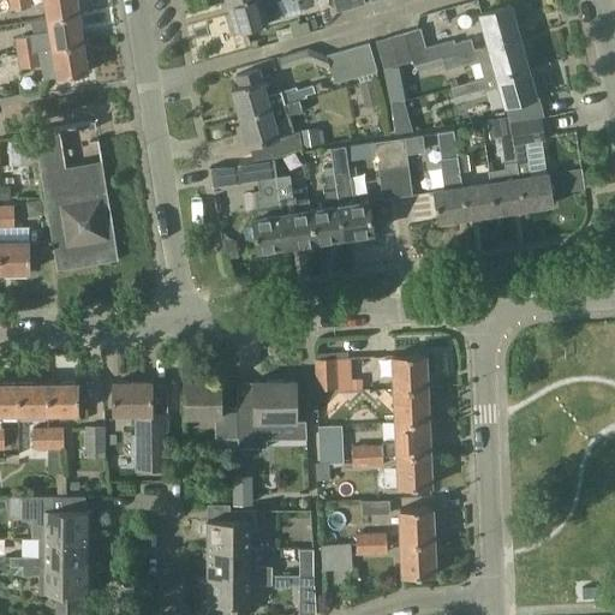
[(75,0),(43,0),(47,18),(77,13),(75,0)]
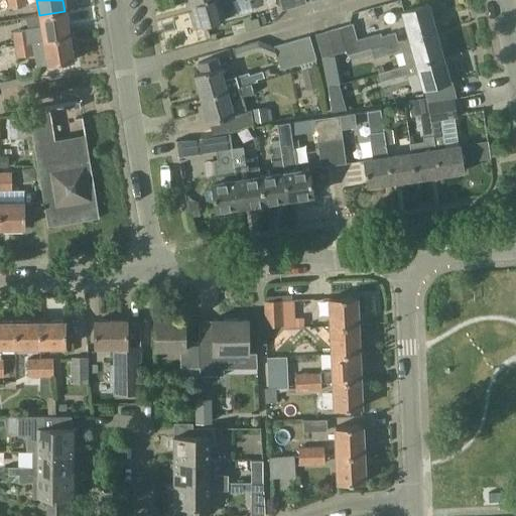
[(189,0),(198,25),(223,17),(235,14),(231,0),(189,0)]
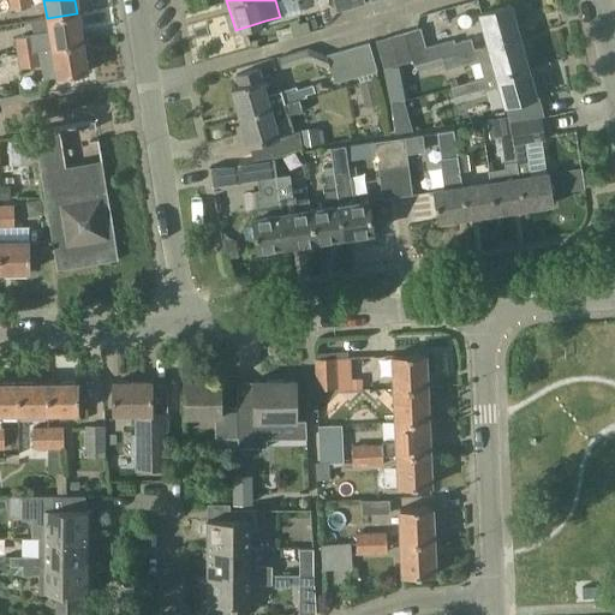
[(332,0),(335,11),(350,7),(347,0),(332,0)]
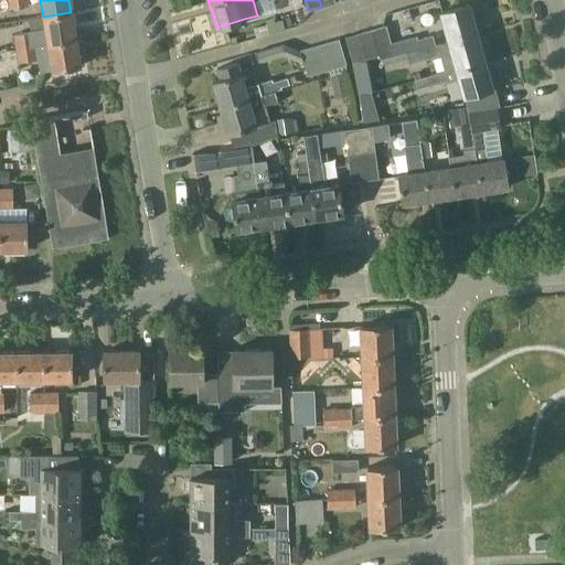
[(447,39),(476,31),(468,4),(439,12),(447,39)]
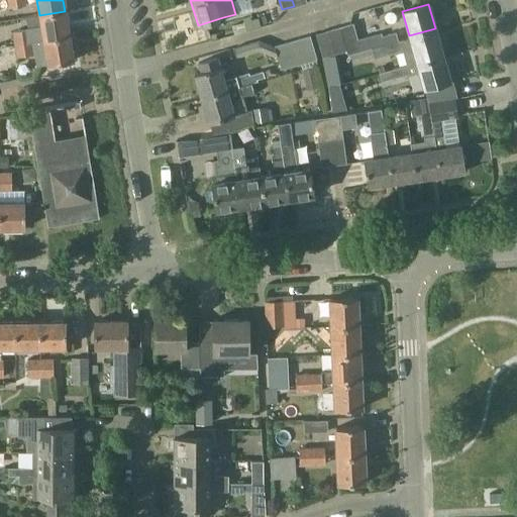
[(29,27),(12,29),(14,44),(31,41),(43,39),(69,35),(65,11),(39,15),(41,23),(28,25),(29,27)]
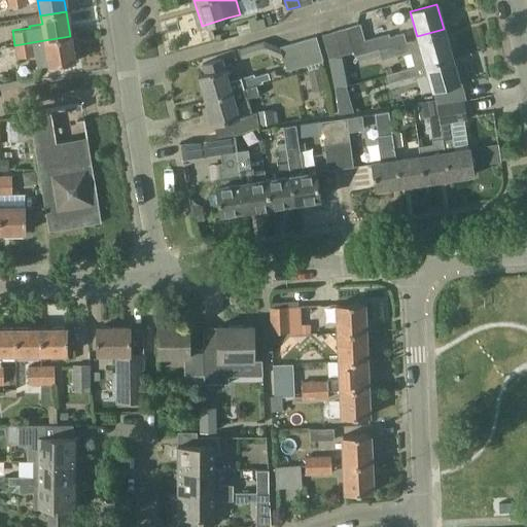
[(334,31),(341,55),(352,51),(354,55),(363,53),(355,25),(345,28),(345,27),(334,31)]
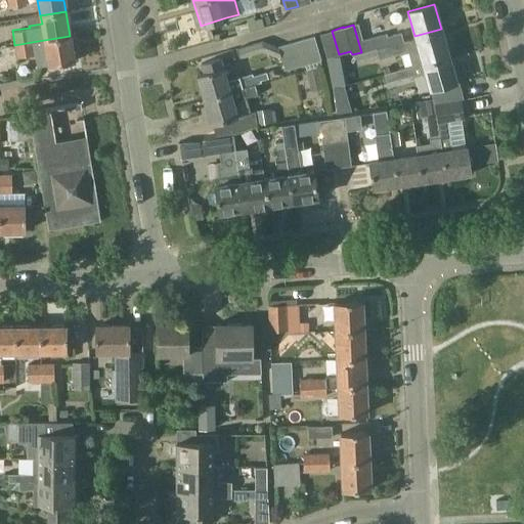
[(389,43),(377,46),(380,57),(408,50),(412,66),(422,62),(448,55),(441,29),(415,36),(404,39),(389,43)]
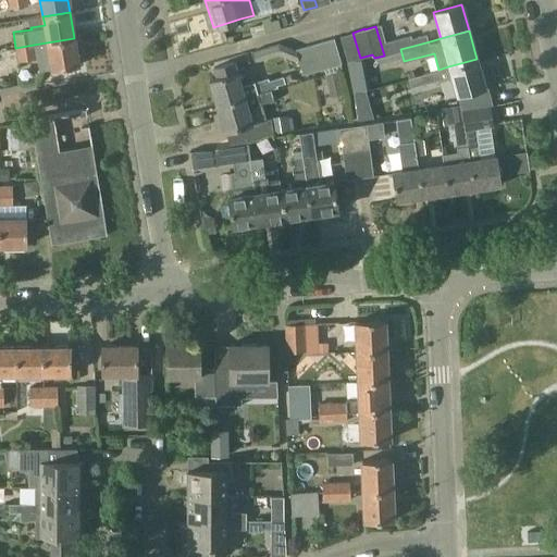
[(347,61),(360,58),(353,33),(338,36),(347,61)]
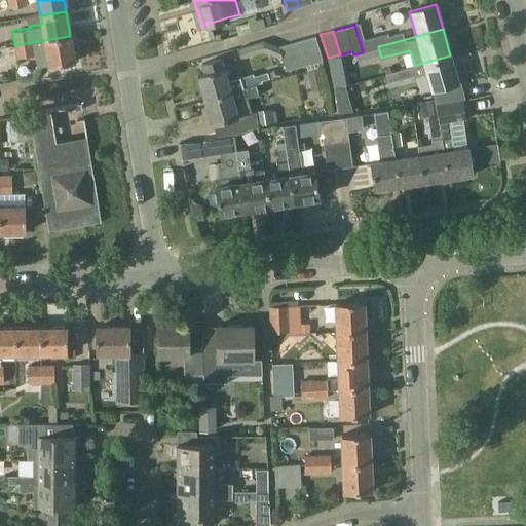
[(389,37),(390,43),(406,39),(404,33),(389,37)]
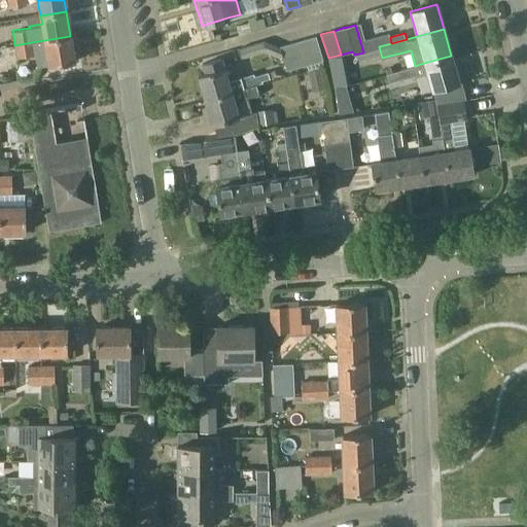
[(32,42),(14,45),(16,57),(34,55),(35,67),(48,65),(48,66),(74,62),(70,36),(44,40),(32,42)]
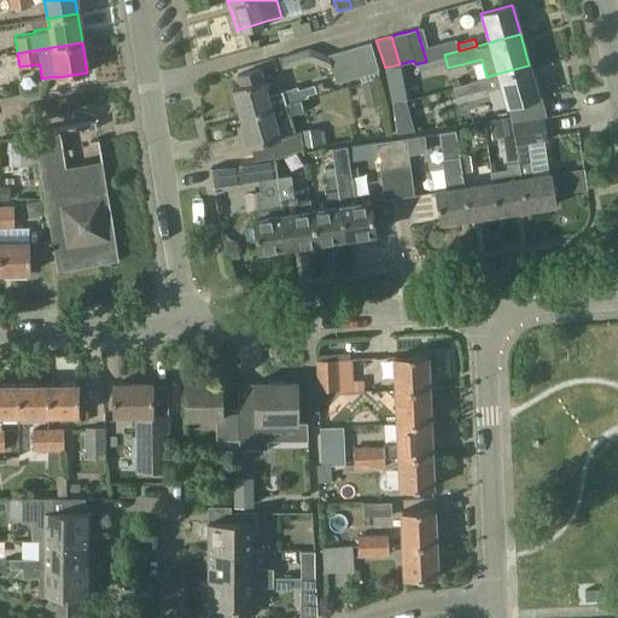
[(355,46),(363,74),(378,70),(369,42),(355,46)]
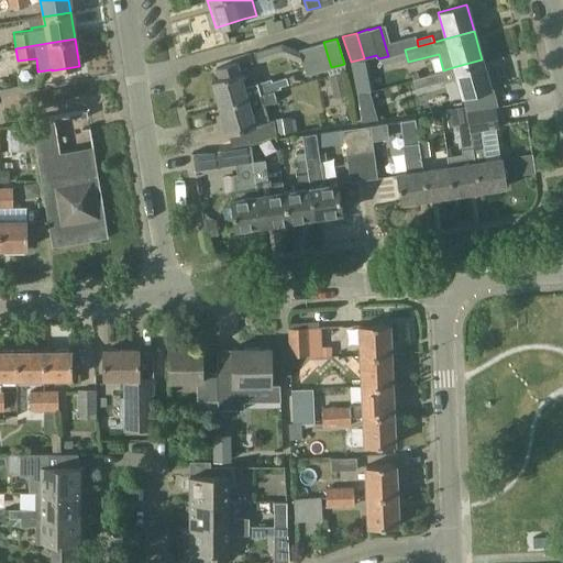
[(317,72),(331,67),(323,42),(309,46),(317,72)]
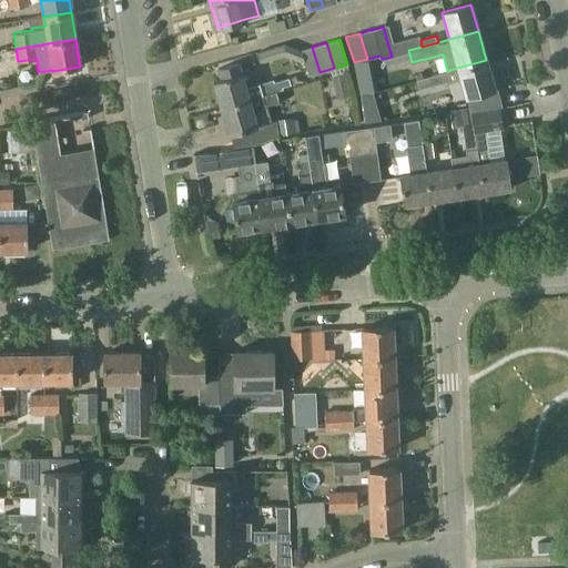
[(260,63),(269,60),(286,54),(291,57),(295,71),(304,69),(302,61),(304,61),(302,52),(284,46),(265,49),(255,52),(260,63)]
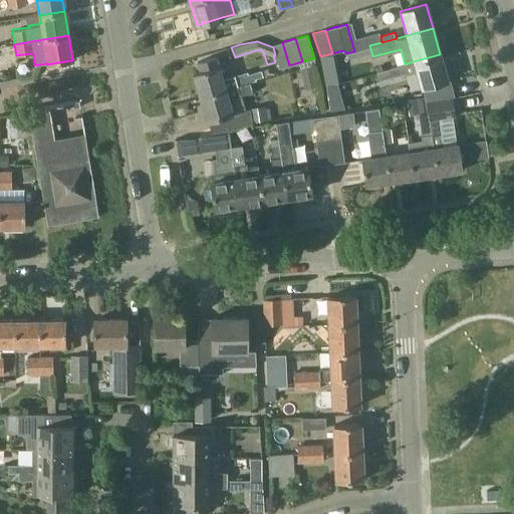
[(272,45),(273,47),(275,55),(276,63),(278,68),(289,65),(282,42),(272,45)]
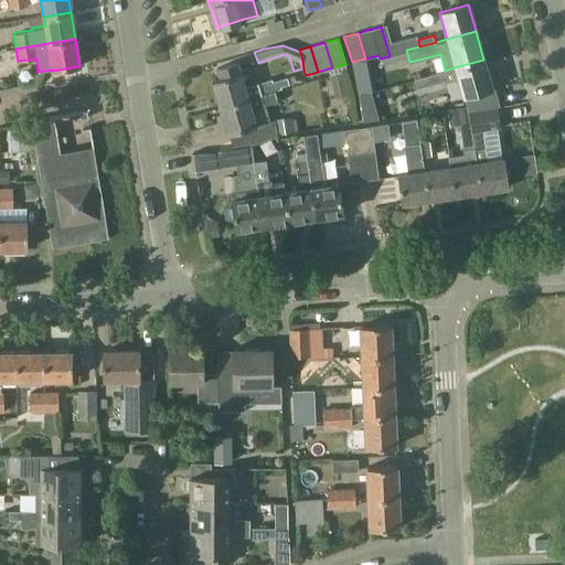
[(369,60),(352,63),(355,77),(372,74),(369,60)]
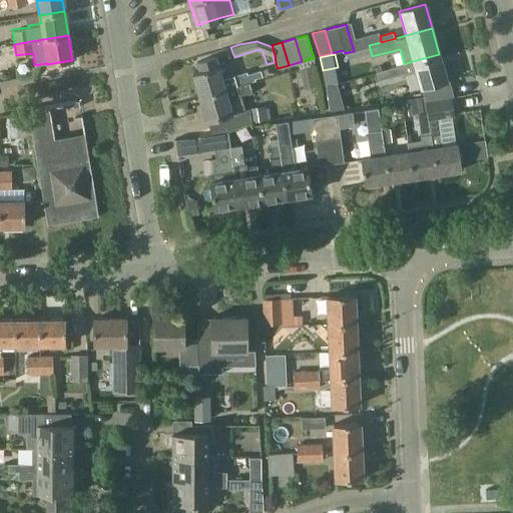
[(446,80),(439,54),(413,61),(404,64),(376,72),(378,81),(403,74),(404,75),(416,72),(421,87),(446,80)]
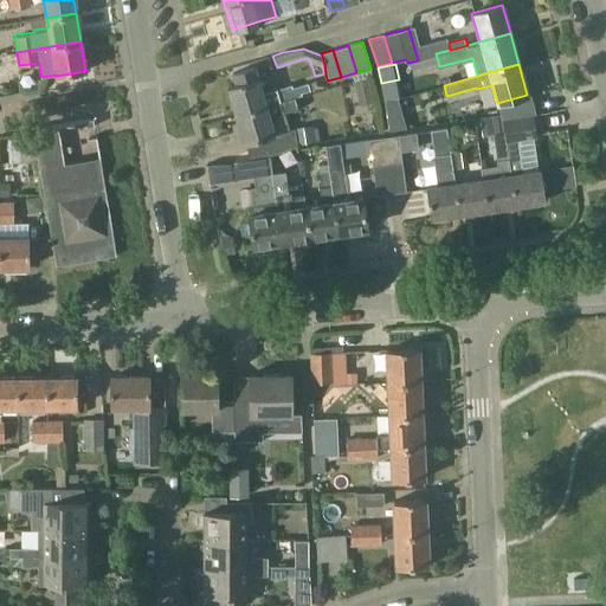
[(234,114),(294,97),(294,95),(316,88),(314,81),(262,95),(257,78),(226,86),(234,114)]
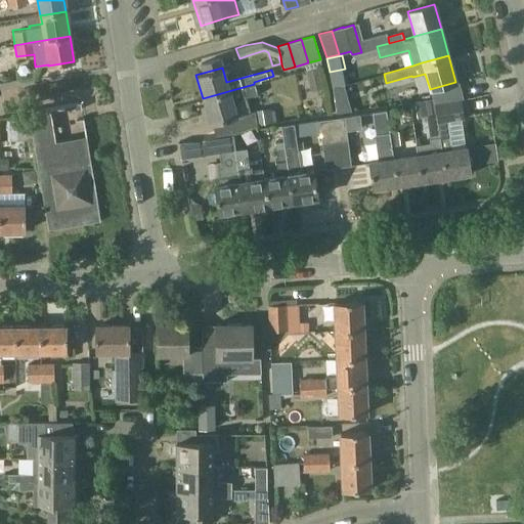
[(250,113),(245,96),(257,93),(254,84),(229,91),(203,98),(210,123),(211,123),(215,135),(241,132),(239,126),(256,123),(255,111),(250,113)]
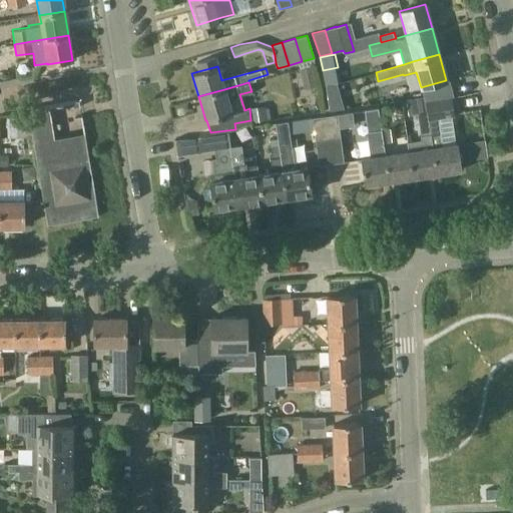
[(426,100),(429,119),(453,115),(450,96),(426,100)]
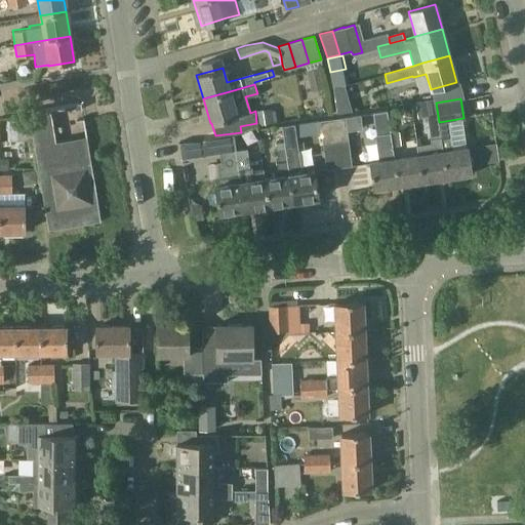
[(272,106),(273,117),(294,115),(293,103),(272,106)]
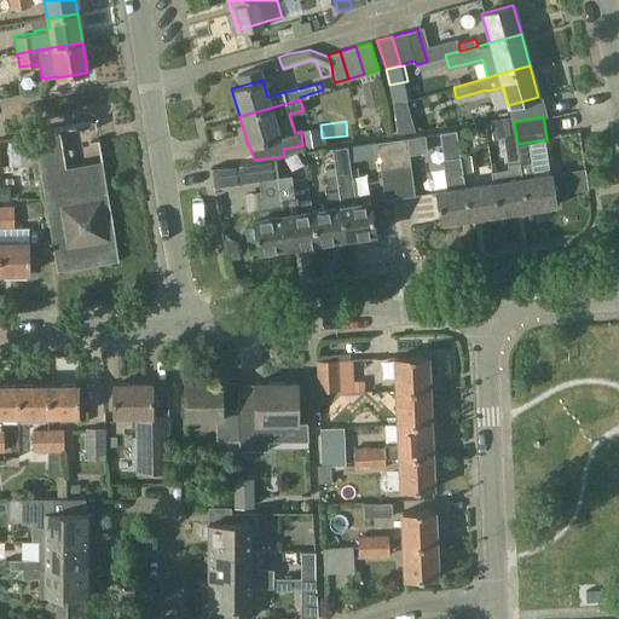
[(65,167),(58,127),(33,131),(56,271),(117,260),(102,161),(65,167)]
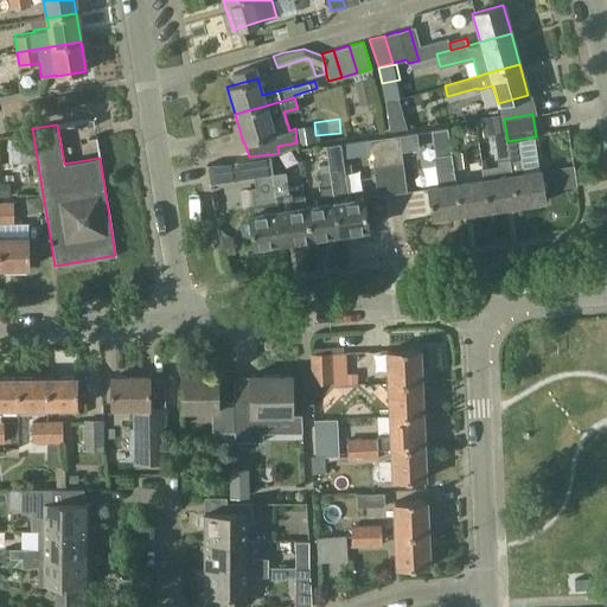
[(409,141),(439,135),(438,126),(408,131),(409,141)]
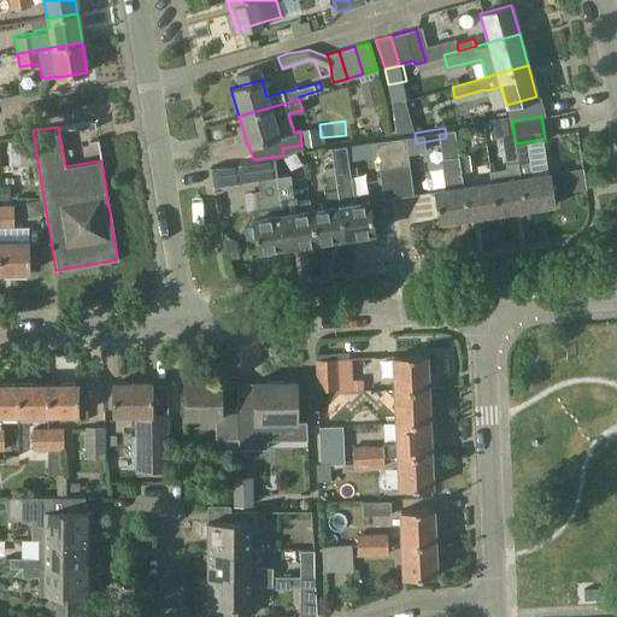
[(393,166),(398,198),(413,195),(405,137),(389,140),(393,166)]
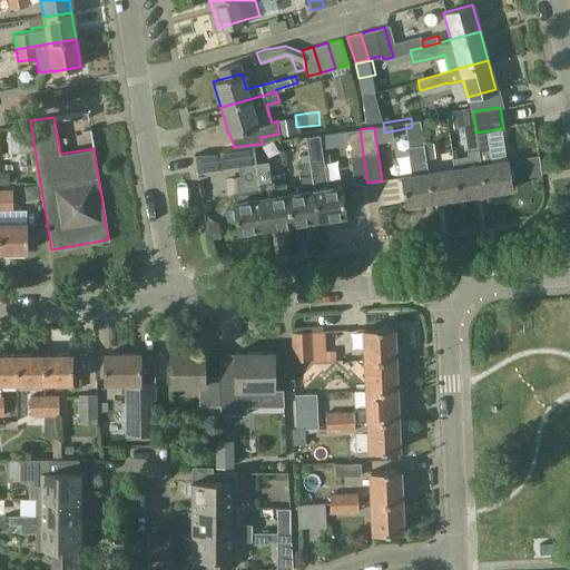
[(411,174),(400,175),(404,205),(431,200),(426,172),(425,158),(423,144),(420,127),(412,128),(408,129),(411,145),(406,146),(411,174)]
